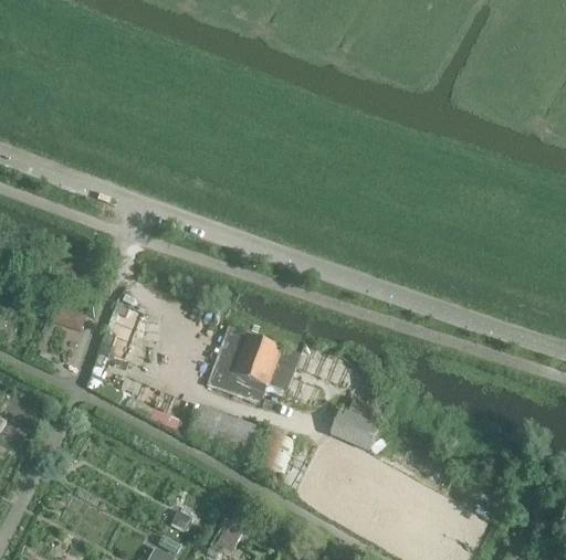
[(48,318),(81,328),(87,310),(54,300),(48,318)]
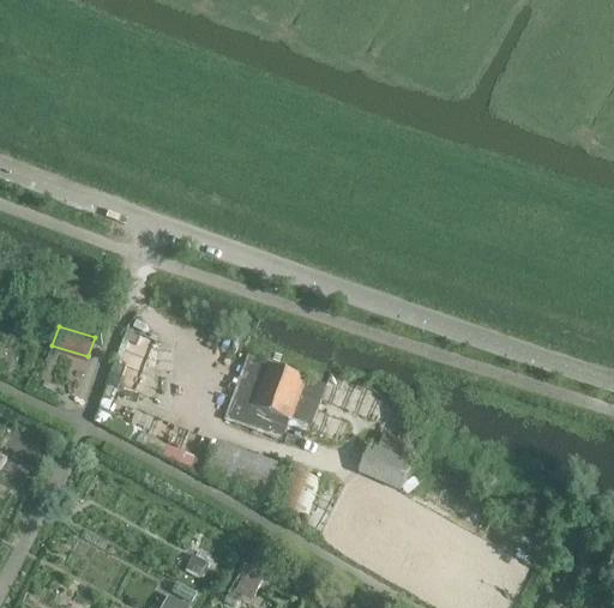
[(226,330),(223,339),(241,345),(244,336),(226,330)]
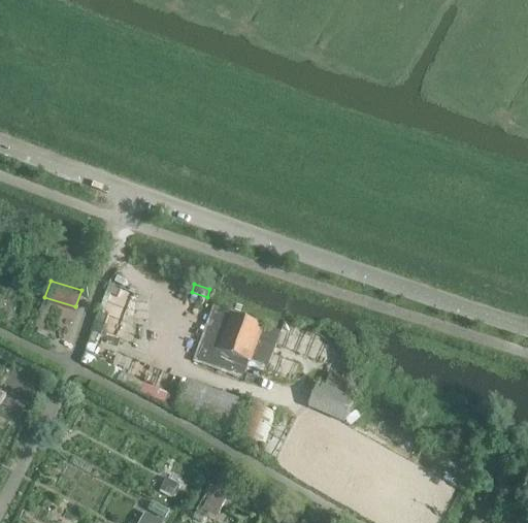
[(263,321),(231,308),(213,302),(205,323),(194,357),(241,376),(250,357),(267,363),(281,327),(263,321)]
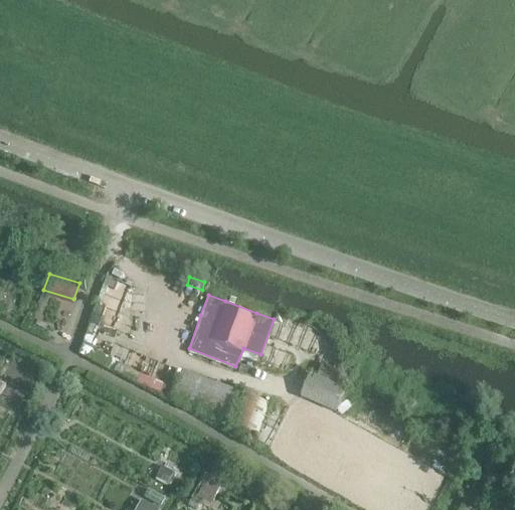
[(321,361),(316,371),(311,369),(300,393),(336,409),(350,375),(321,361)]
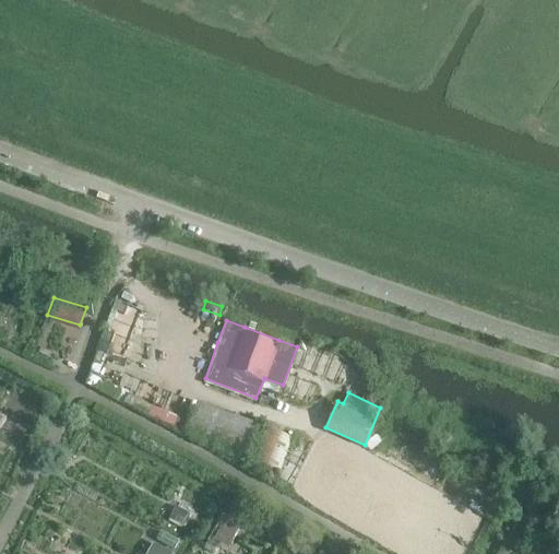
[(259,421),(198,398),(186,431),(248,454),(259,421)]
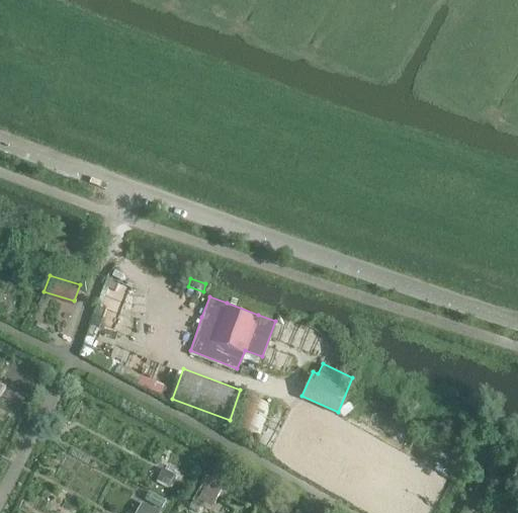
[(242,391),(228,429),(256,440),(271,402),(242,391)]
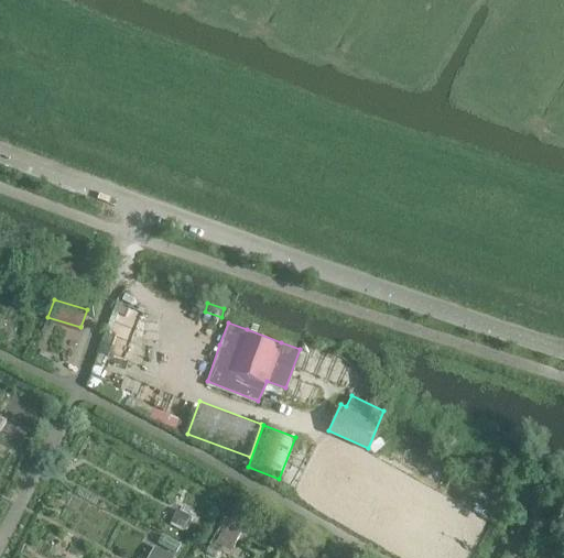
[(235,544),(248,517),(231,509),(218,536),(235,544)]
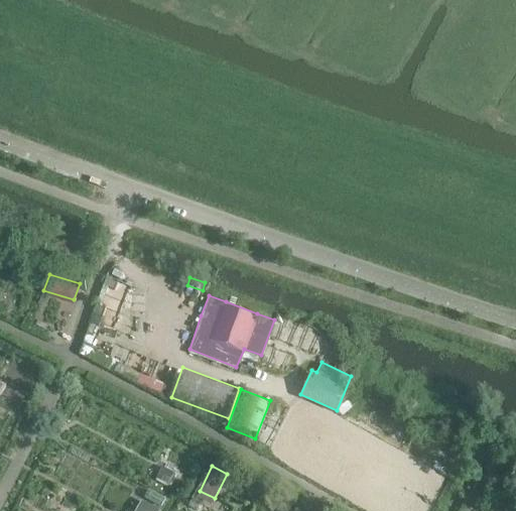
[(134,510),(156,510),(161,503),(144,494),(135,510),(134,510)]
